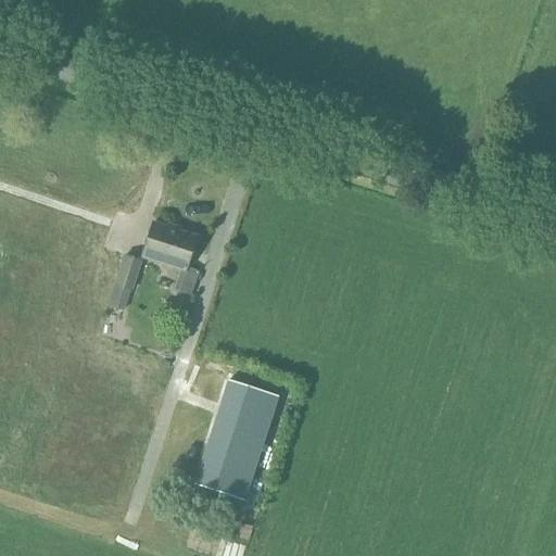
[(190,297),(198,272),(186,268),(196,238),(152,225),(142,258),(181,270),(175,291),(190,297)]
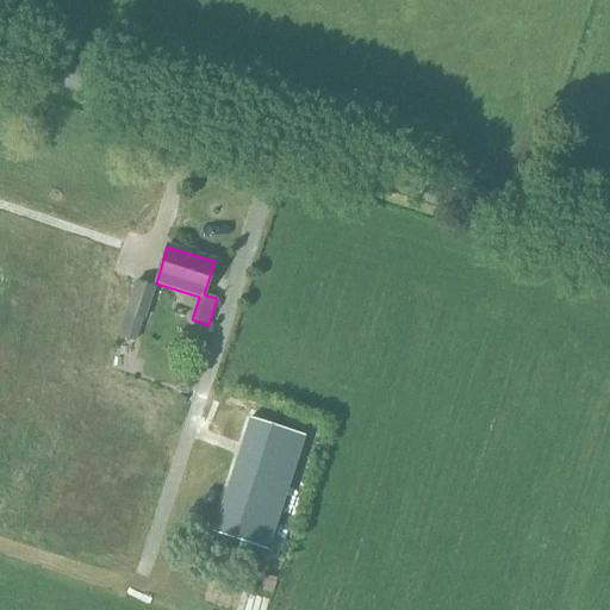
[(124,312),(142,316),(149,285),(131,280),(124,312)]
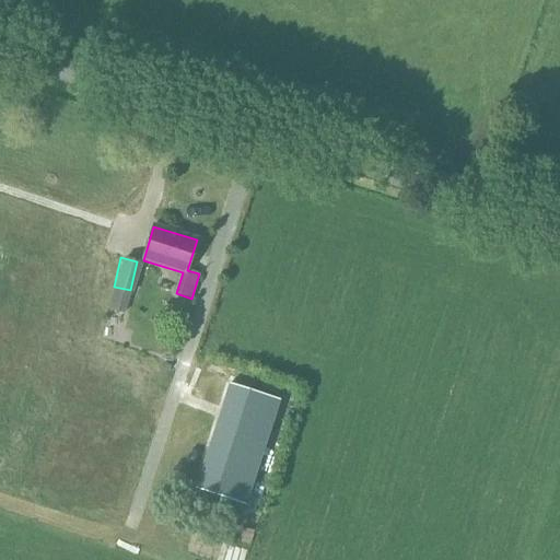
[(109,310),(125,316),(131,296),(116,291),(109,310)]
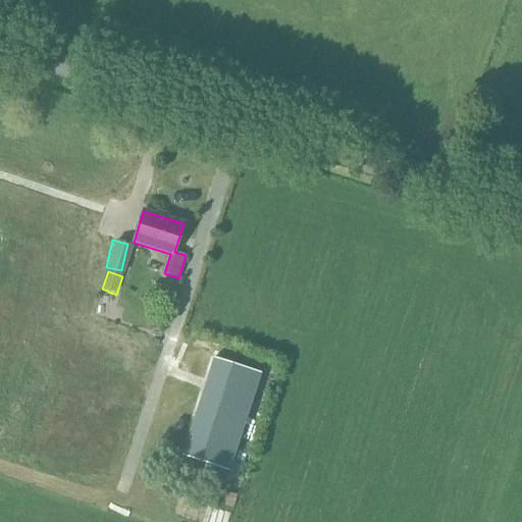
[(212,357),(180,454),(228,470),(260,373),(212,357)]
